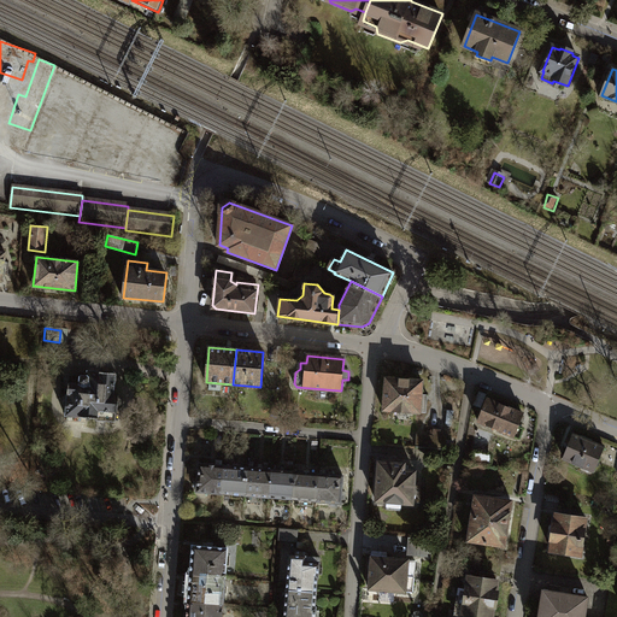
[(69,374),(65,416),(97,418),(98,410),(118,412),(118,410),(119,410),(124,407),(124,401),(121,398),(119,398),(119,395),(115,395),(116,374),(88,371),(87,375),(69,374)]
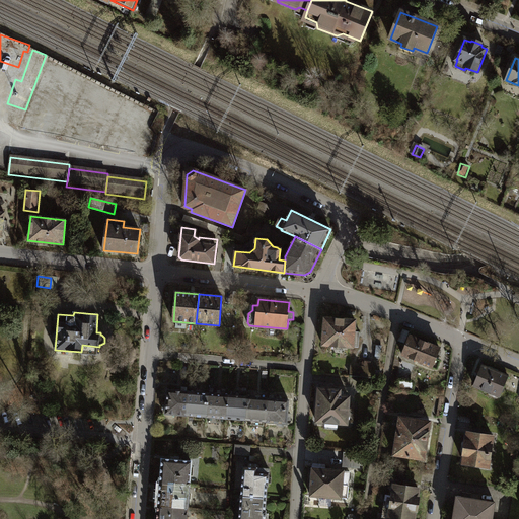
[(356,320),(324,318),(322,346),(354,348),(356,320)]
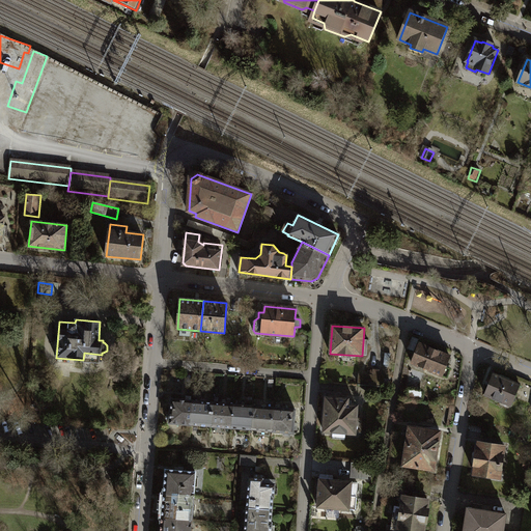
[(450,356),(419,343),(412,363),(442,375),(450,356)]
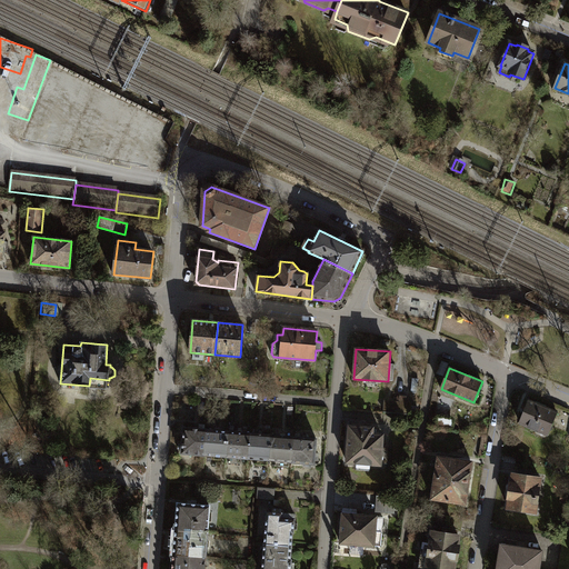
[(385,401),(385,412),(417,415),(417,407),(411,407),(411,398),(401,397),(401,402),(385,401)]
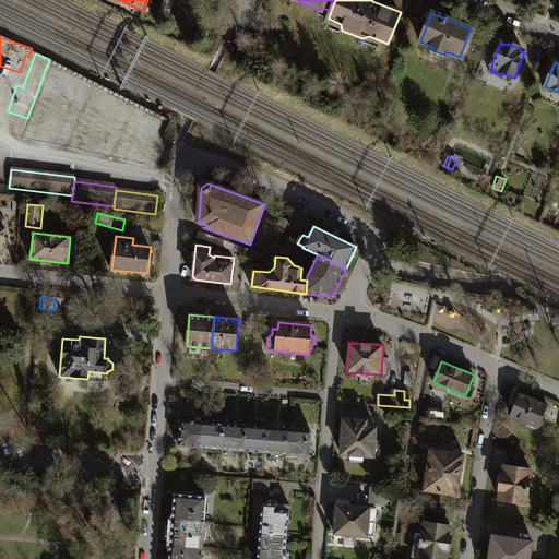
[(547,405),(520,394),(511,416),(527,423),(526,424),(527,426),(536,429),(538,428),(547,405)]
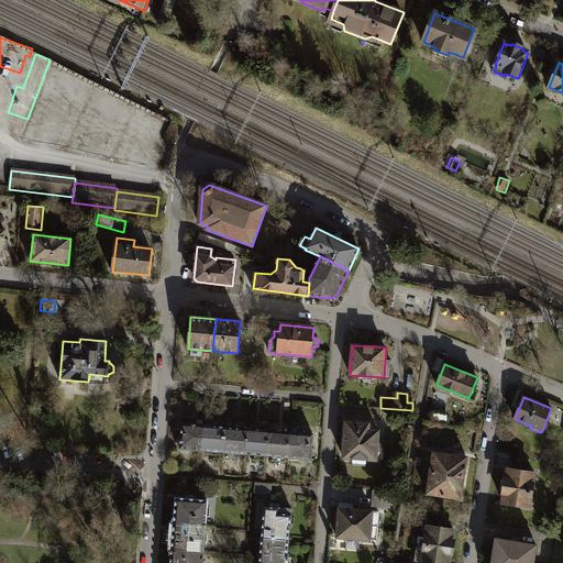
[(449,417),(432,415),(431,423),(448,426),(449,417)]
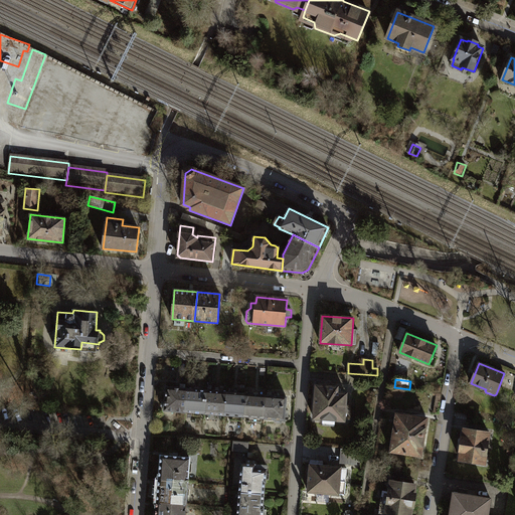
[(317,382),(314,418),(344,420),(346,394),(337,393),(338,387),(329,387),(329,383),(317,382)]
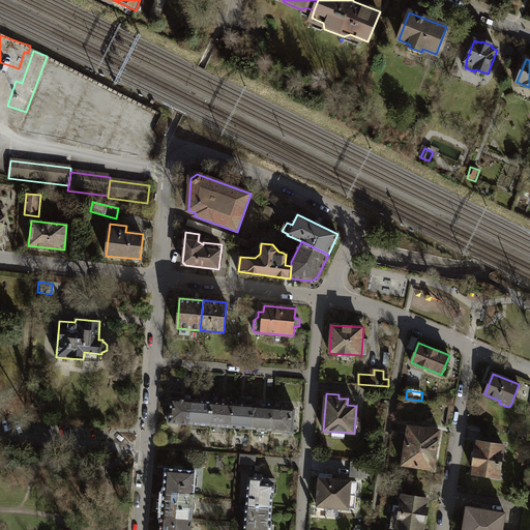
[(170,422),(190,424),(193,400),(172,399),(170,422)]
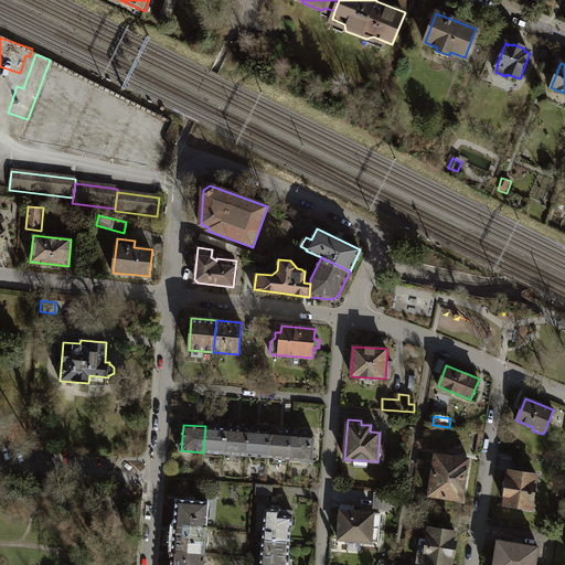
[(203,452),(225,454),(227,428),(205,426),(203,452)]
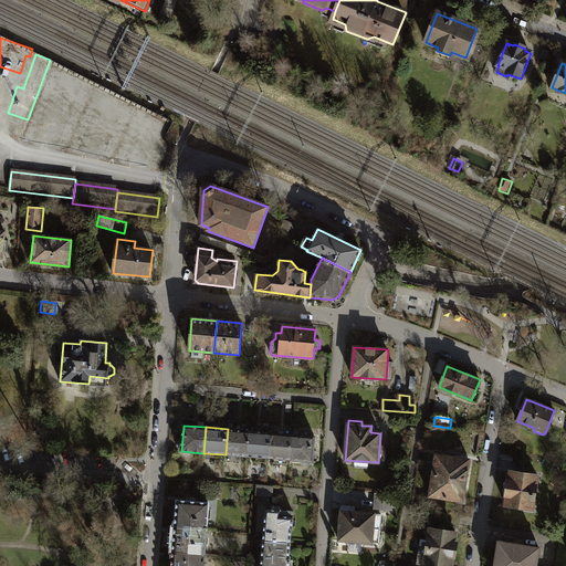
[(226,454),(248,457),(250,431),(228,429),(226,454)]
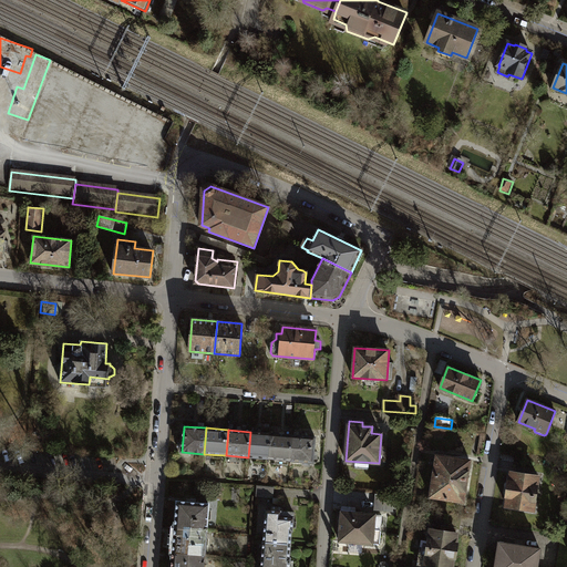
[(248,457),(269,459),(271,434),(250,432),(248,457)]
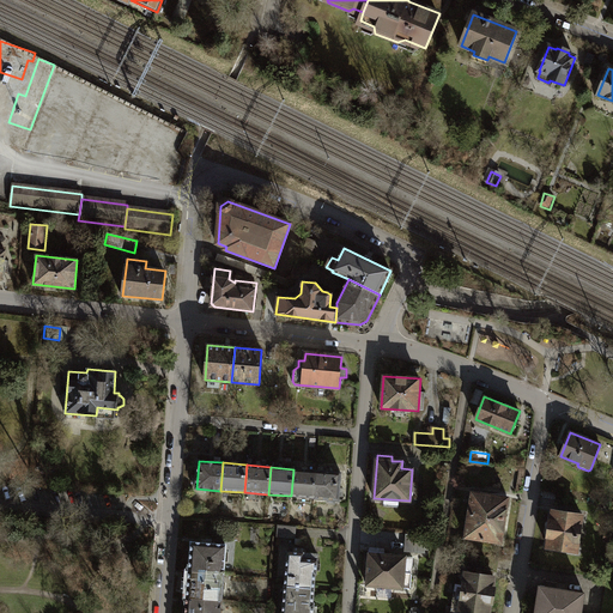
[(291,496),(315,498),(317,471),(293,469),(291,496)]
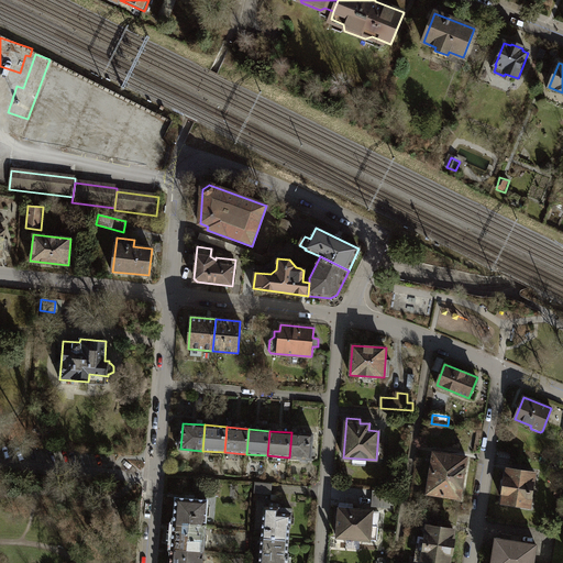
[(289,457),(312,460),(315,434),(291,432),(289,457)]
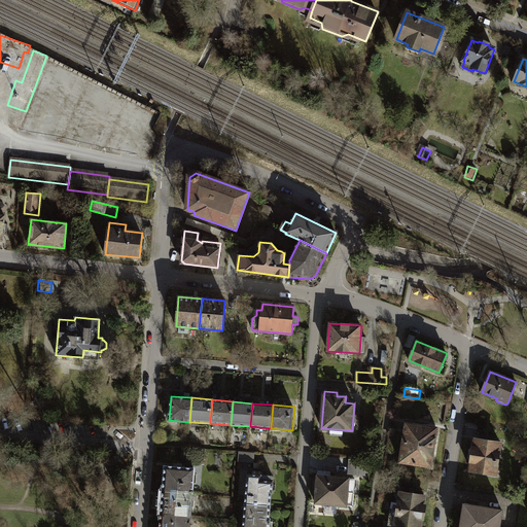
[(436,428),(406,423),(399,462),(430,466),(436,428)]
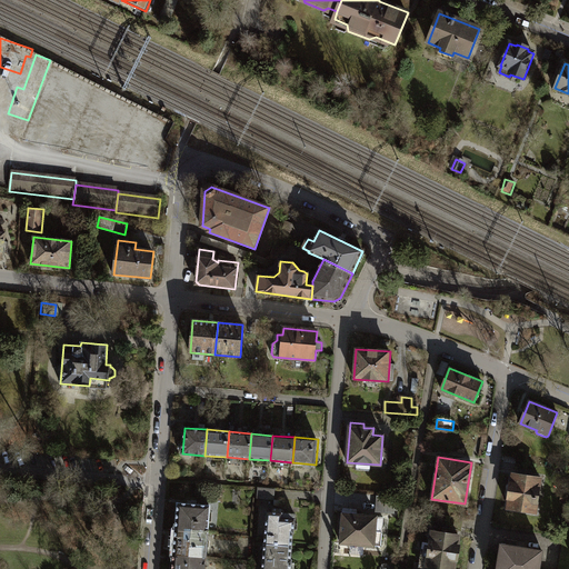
[(510,498),(509,508),(535,511),(540,479),(513,475),(512,486),(510,486),(509,497),(510,498)]
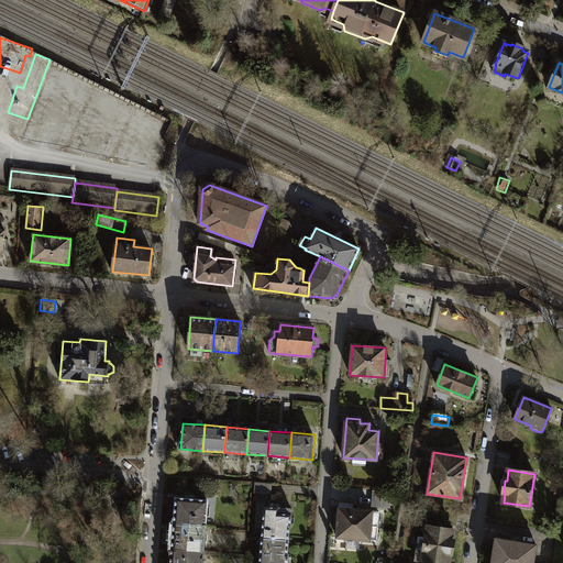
[(273,484),(256,483),(255,494),(272,495),(273,484)]
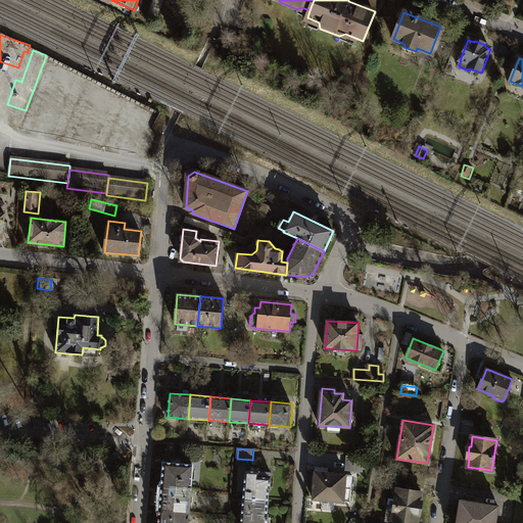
[(348,457),(347,471),(363,472),(364,458),(348,457)]
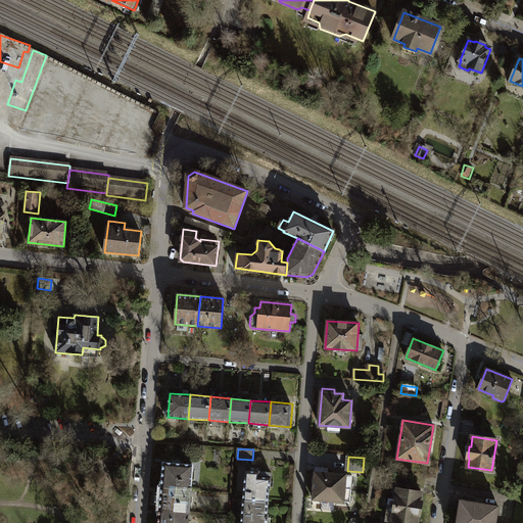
[(163,463),(162,487),(191,489),(193,465),(163,463)]
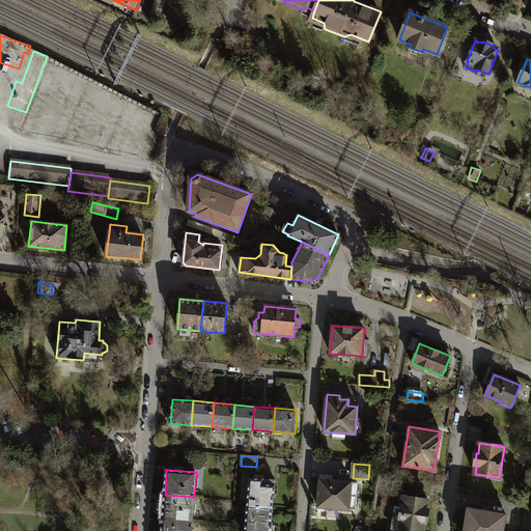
[(320,474),(317,507),(356,510),(357,498),(350,497),(352,481),(333,480),(333,475),(320,474)]
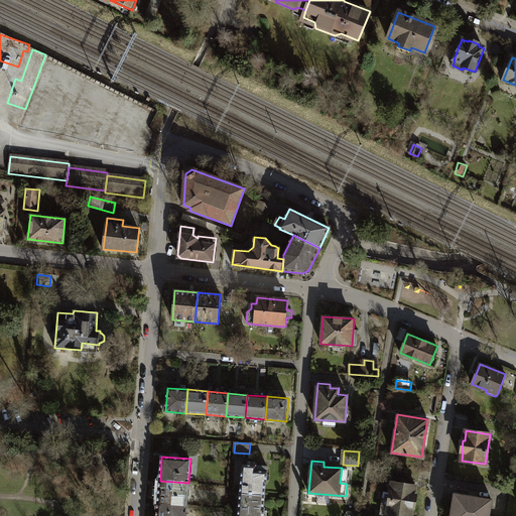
[(242,465),(240,493),(264,495),(265,481),(269,481),(270,475),(267,474),(268,467),(242,465)]
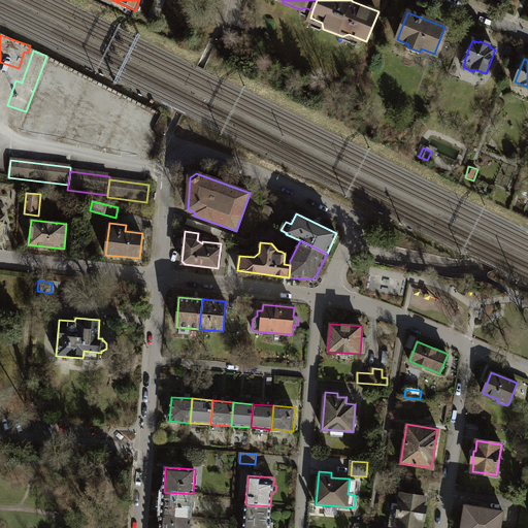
[(164,492),(162,515),(191,517),(193,494),(164,492)]
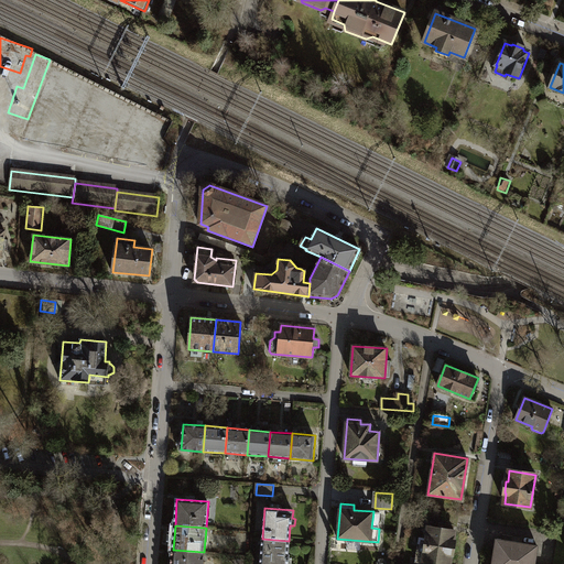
[(437,563),(438,563),(448,563),(449,563),(455,531),(429,527),(423,560),(411,557),(410,563),(437,563)]
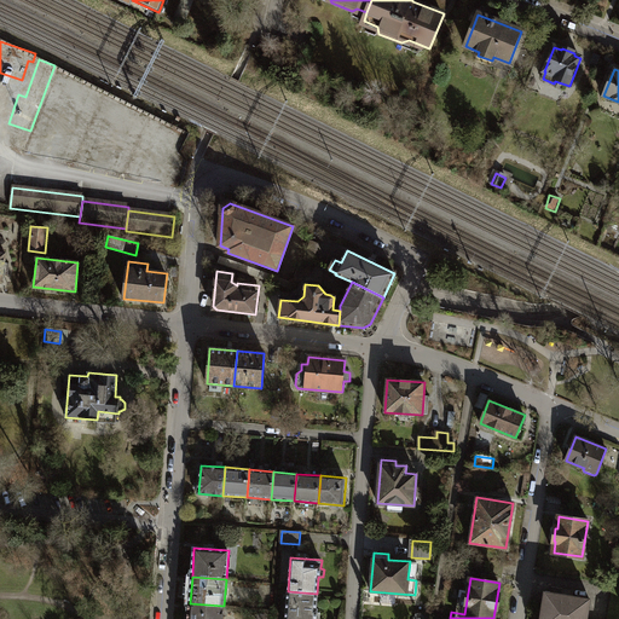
[(562,595),(545,593),(541,618),(586,618),(590,600),(572,596),(573,590),(563,589),(562,595)]
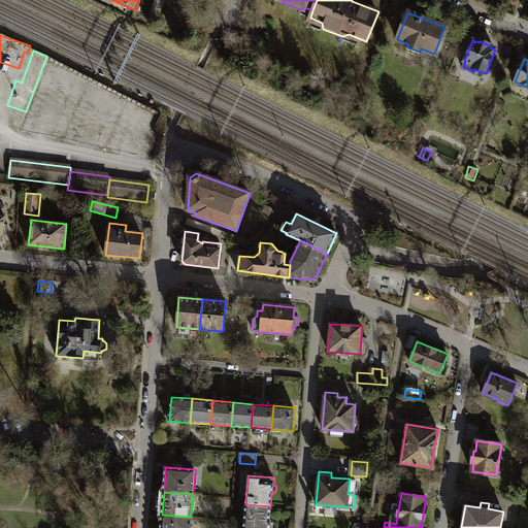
[(245,504),(243,527),(272,527),(273,523),(269,522),(270,506),(245,504)]
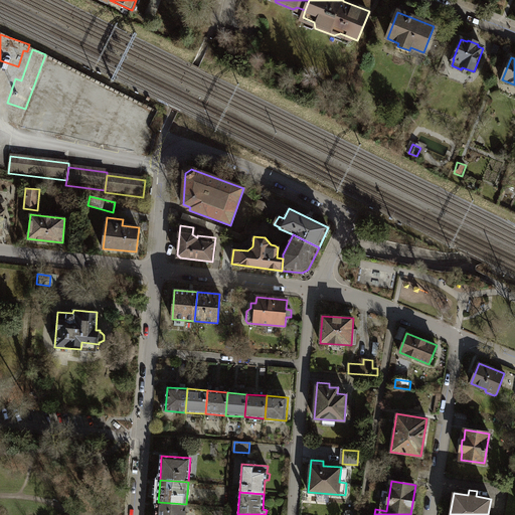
[(158,502),(156,514),(185,514),(186,504),(158,502)]
